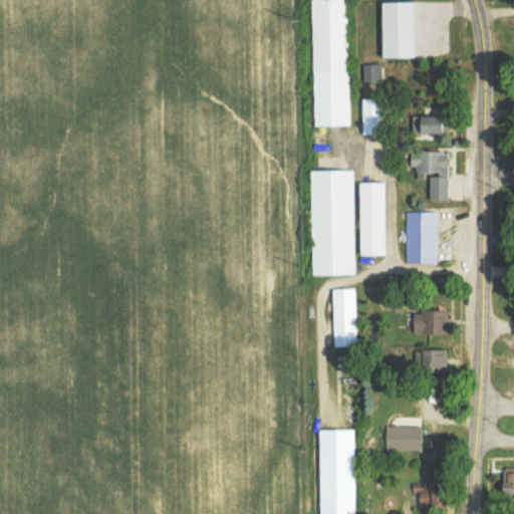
[(347,0),(312,0),(316,125),(350,124),(347,0)]
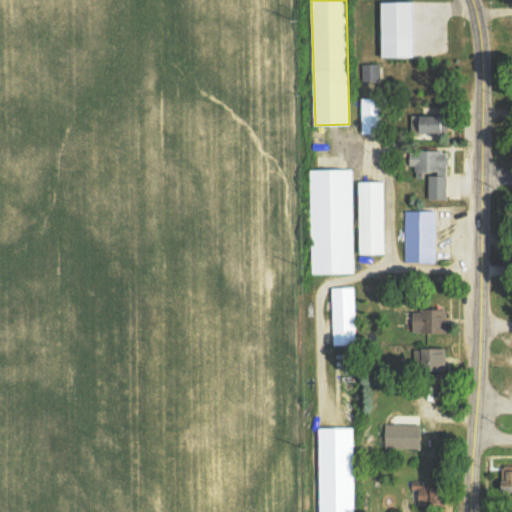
[(417,1),(384,2),(385,57),(417,57),(417,1)]
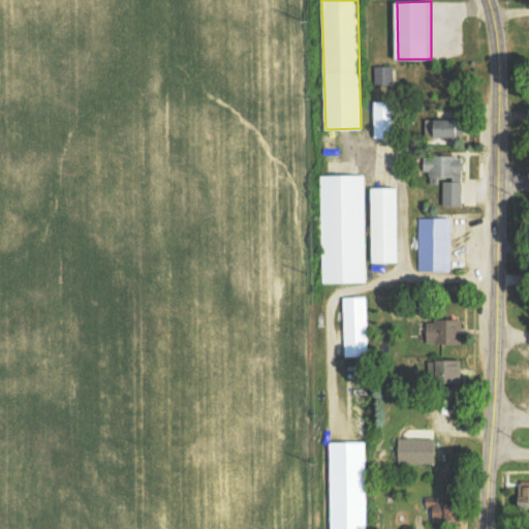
[(393,65),(374,66),(374,85),(393,84),(393,65)]
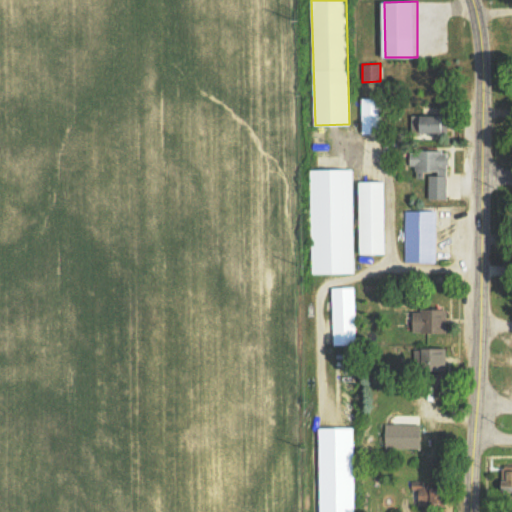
[(383,98),(363,98),(363,134),(384,133),(383,98)]
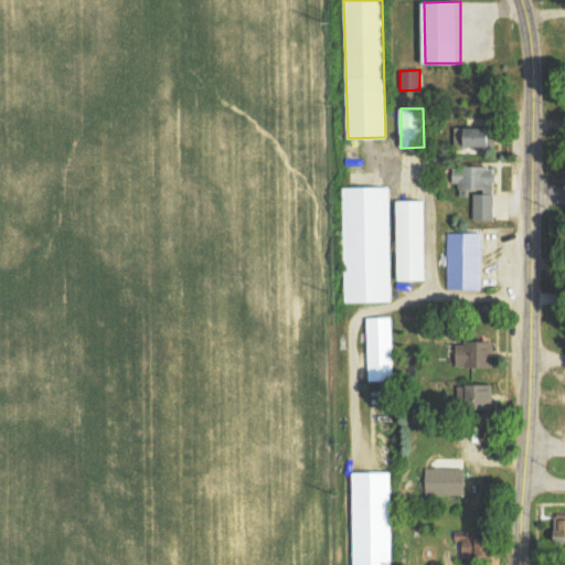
[(496,149),(497,128),(457,127),(456,148),(496,149)]
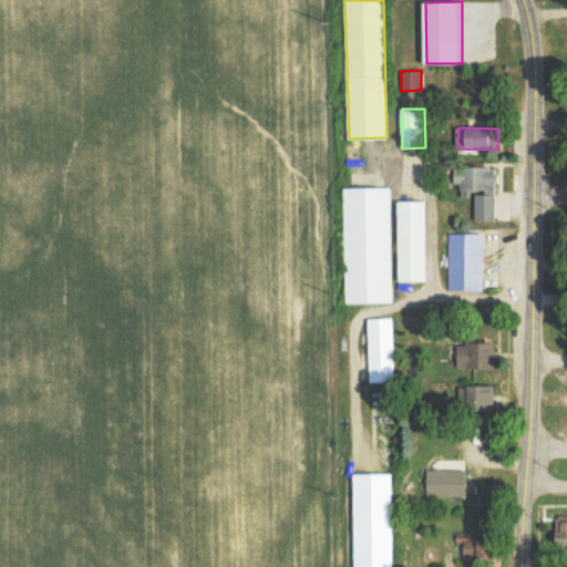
[(457,167),(456,184),(465,184),(464,192),(476,192),(476,219),(497,220),(498,167),(457,167)]
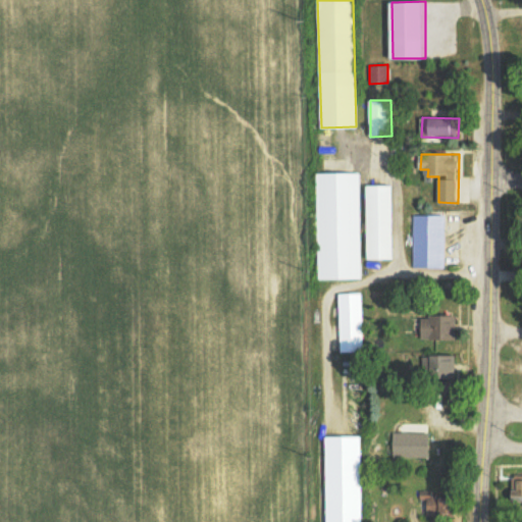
[(319,279),(362,279),(361,172),(318,173),(319,279)]
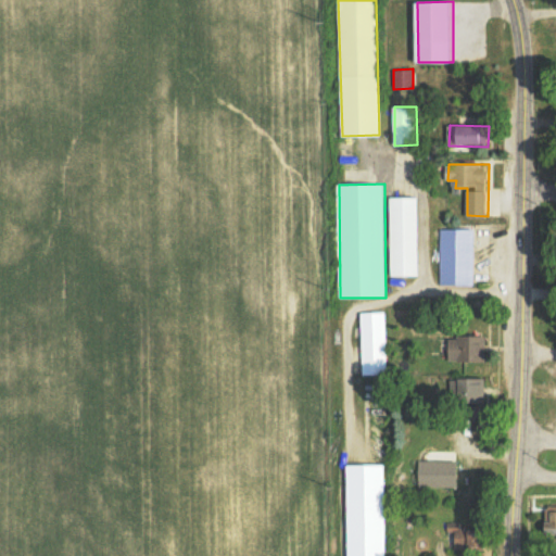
[(420,276),(421,198),(393,197),(392,276),(420,276)]
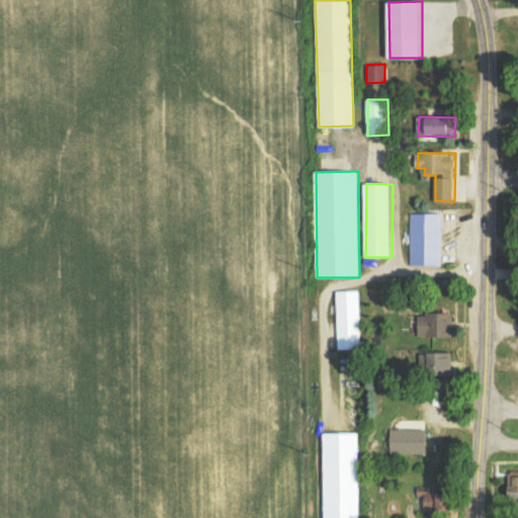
[(442,265),(443,213),(412,212),(410,264),(442,265)]
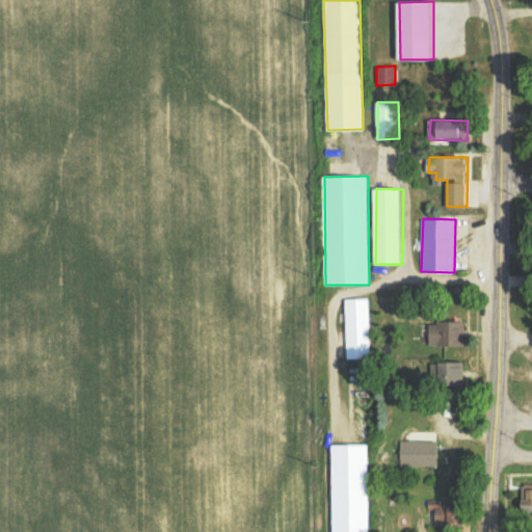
[(347,358),(371,358),(369,298),(346,299),(347,358)]
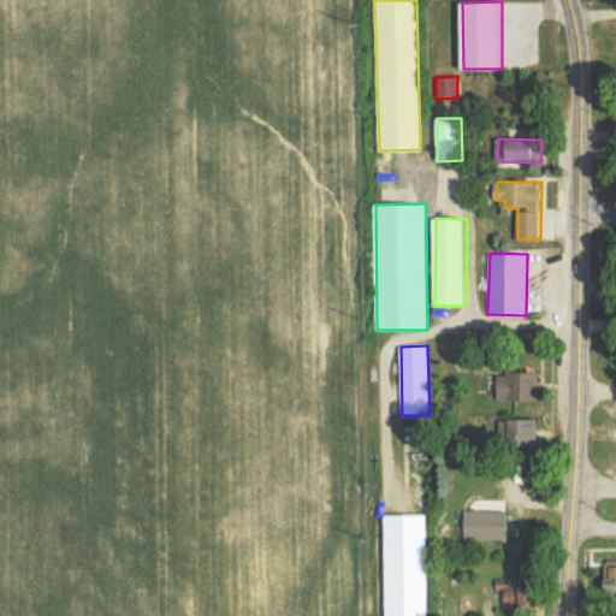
[(540,373),(501,373),(499,401),(540,401),(540,373)]
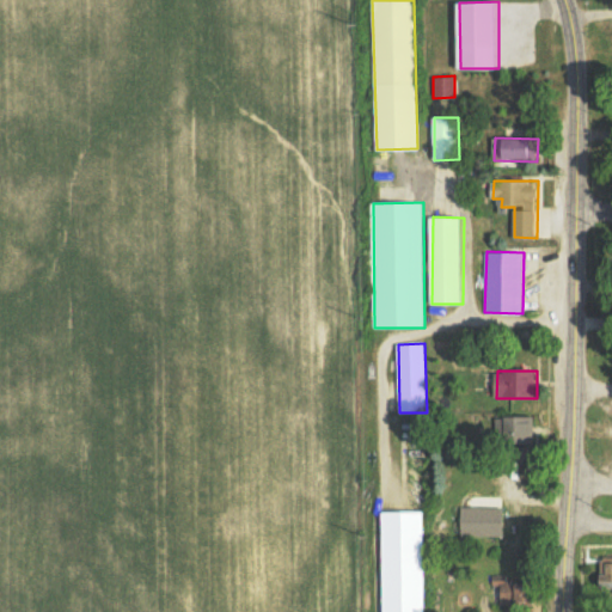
[(496,418),(496,444),(538,442),(537,417),(496,418)]
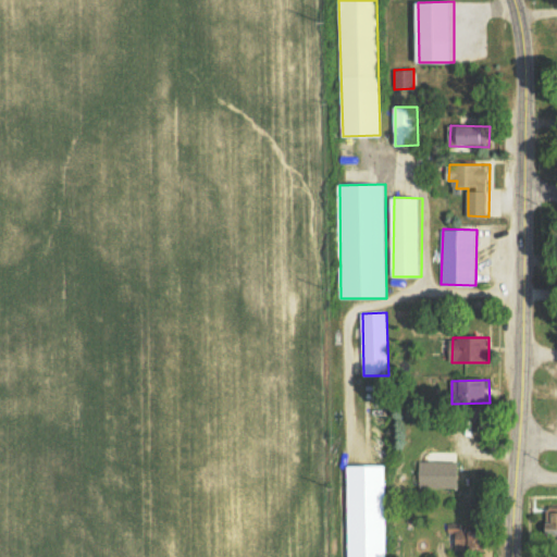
[(461,462),(421,461),(420,486),(460,487),(461,462)]
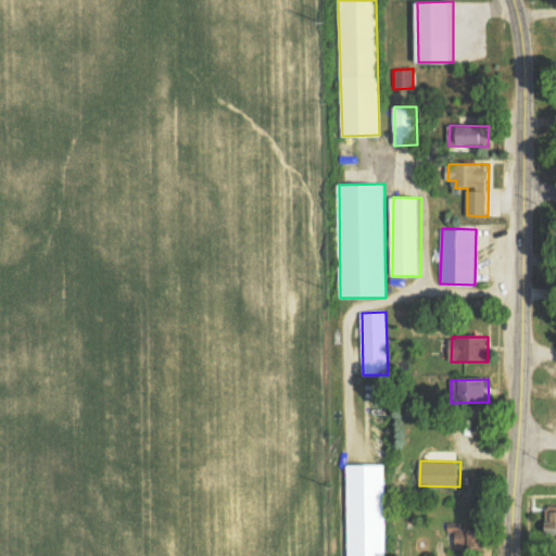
[(555,507),(529,508),(530,525),(555,523),(555,527),(555,507)]
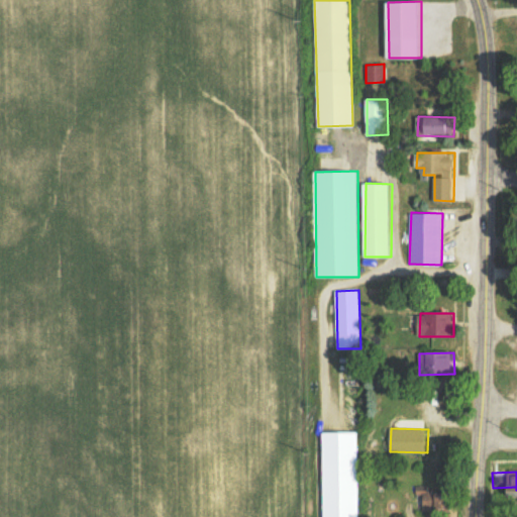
[(425,513),(453,512),(452,492),(424,492),(425,513)]
